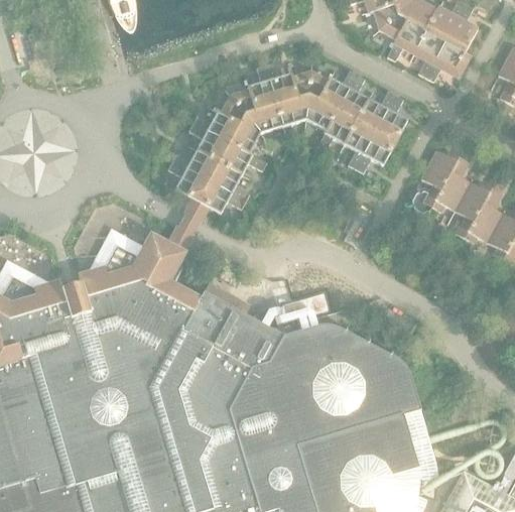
[(349,0),(350,2),(358,0),(367,0),(370,11),(374,10),(379,28),(396,37),(394,40),(394,41),(386,55),(395,59),(403,45),(413,51),(414,52),(425,57),(418,72),(433,80),(440,66),(453,73),(478,27),(466,21),(473,6),(462,0),(457,0),(449,12),(437,6),(435,9),(419,0),(349,0)]
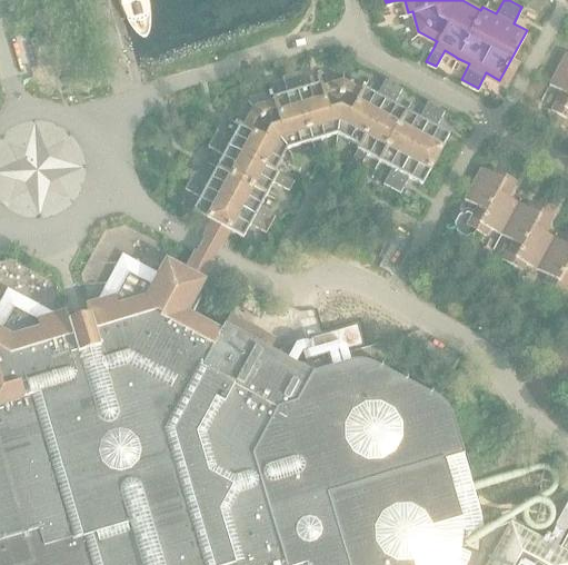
[(551,107),(561,111),(567,98),(567,49),(566,49),(549,81),(561,88),(551,107)]
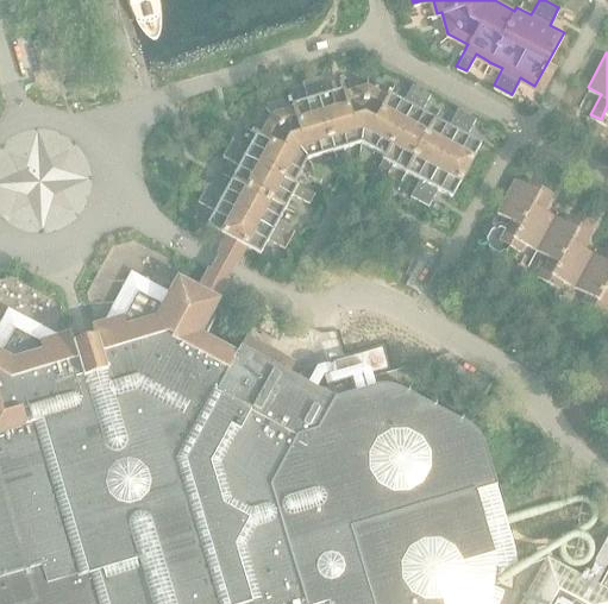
[(207,221),(221,228),(221,230),(246,243),(261,250),(268,236),(284,245),(295,227),(279,218),(284,205),(286,206),(287,203),(286,203),(293,190),(309,200),(315,189),(299,181),(299,180),(294,178),(307,155),(333,148),(336,148),(361,139),(384,152),(382,156),(374,172),(383,178),(393,161),(406,168),(405,168),(407,169),(420,176),(411,193),(428,202),(438,186),(452,194),(474,155),(481,140),(467,132),(476,115),(458,106),(449,123),(436,115),(437,115),(434,114),(421,107),(431,90),(413,81),(403,98),(389,89),(387,94),(367,83),(345,89),(344,86),(328,90),(323,71),(302,77),(308,95),(292,100),(293,105),(271,111),(261,131),(257,129),(249,144),(232,134),(223,152),(239,162),(232,175),(232,174),(231,176),(232,176),(225,188),(208,180),(199,197),(214,207),(207,221)]
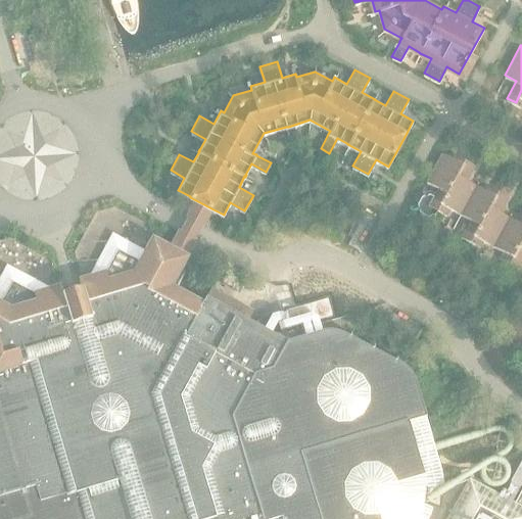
[(422,194),(417,201),(420,209),(427,214),(435,211),(437,208),(465,157),(456,152),(453,156),(442,151),(427,180),(438,186),(434,193),(430,191),(422,194)]
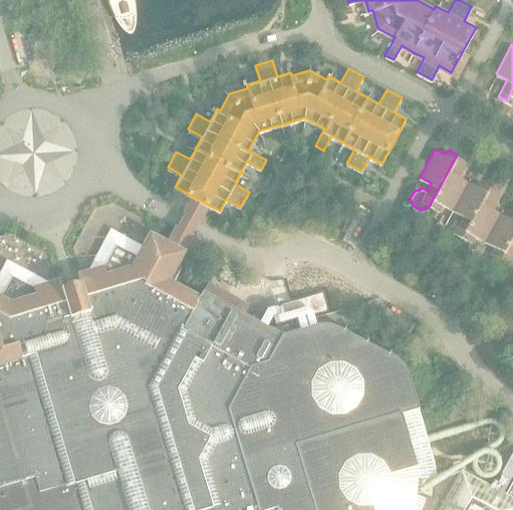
[(443,203),(453,209),(468,180),(459,175),(467,160),(457,155),(430,205),(439,209),(443,203)]
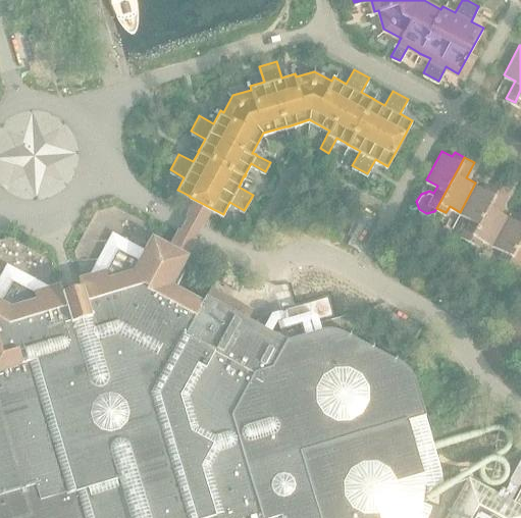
[(461,235),(470,240),(497,189),(487,184),(485,188),(475,183),(460,212),(470,217),(461,235)]
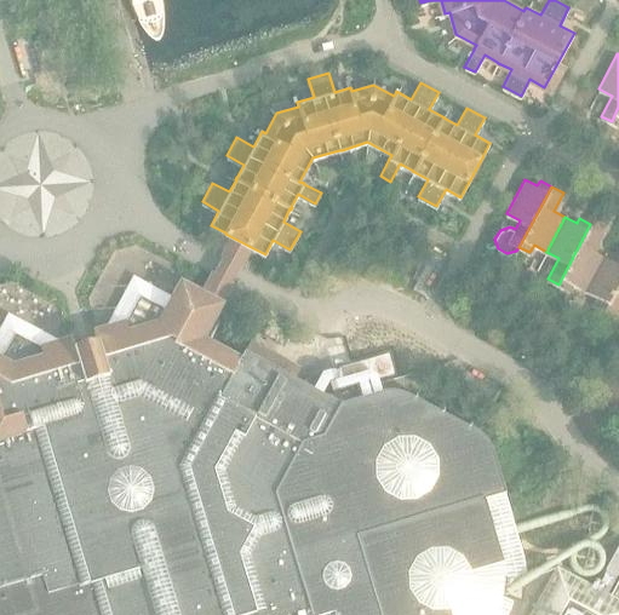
[(573,282),(585,289),(605,256),(592,248),(602,230),(590,224),(559,285),(568,291),(573,282)]
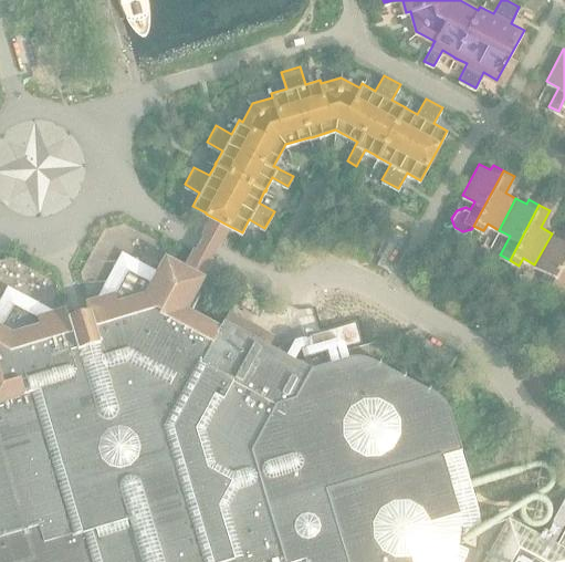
[(229,226),(206,214),(178,262),(201,276),(229,226)]
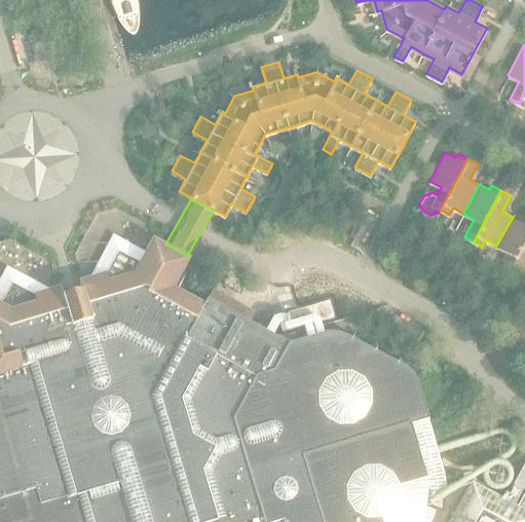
[(503,257),(513,262),(524,238),(524,216),(522,222),(513,217),(496,246),(507,251),(503,257)]
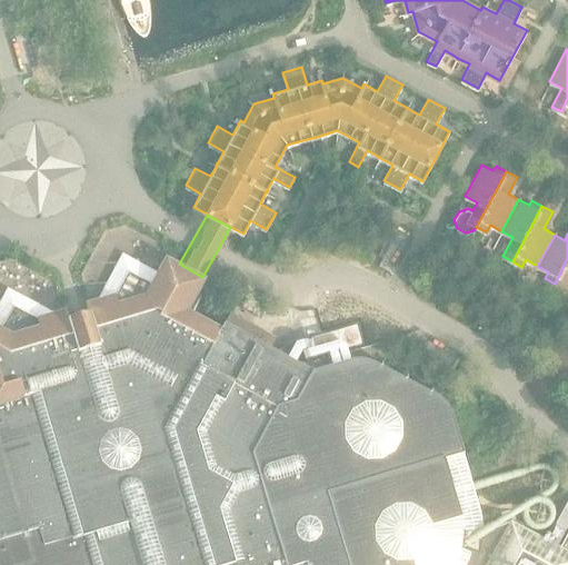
[(0,564),(567,564),(567,531),(559,548),(506,521),(484,529),(481,516),(462,450),(450,408),(447,405),(445,400),(440,397),(437,394),(372,360),(367,358),(362,358),(358,357),(314,369),(295,359),(300,347),(284,339),(279,350),(269,345),(275,336),(231,311),(222,329),(186,310),(203,278),(169,258),(161,271),(125,251),(100,299),(86,304),(88,310),(78,314),(69,316),(67,309),(57,311),(9,285),(0,300),(0,564)]
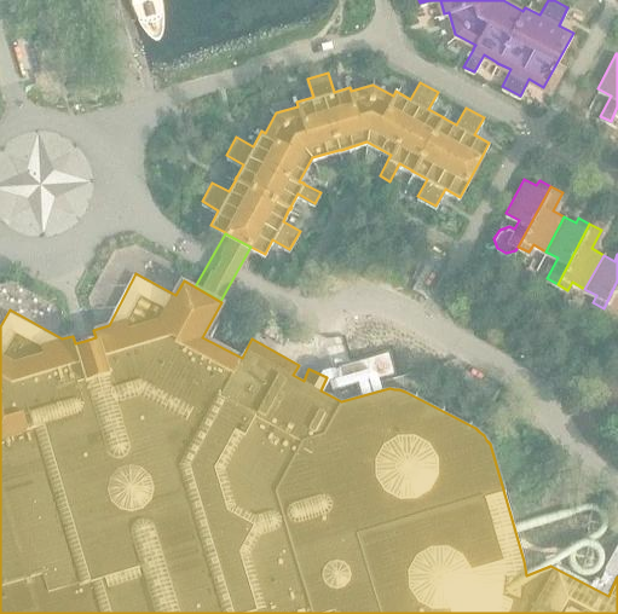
[(617,281),(604,308),(613,314),(617,306),(617,281)]
